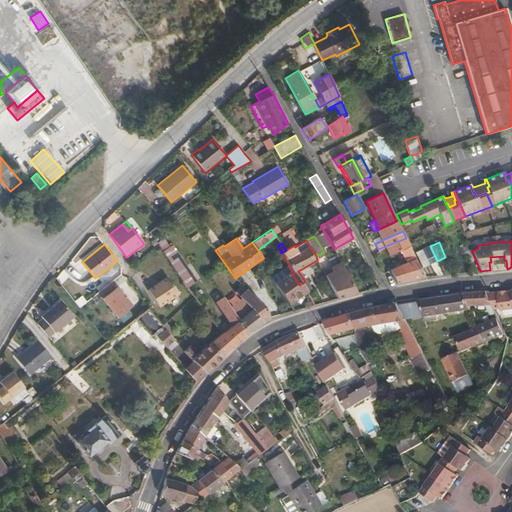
[(414,256),(410,246),(400,250),(405,260),(414,256)]
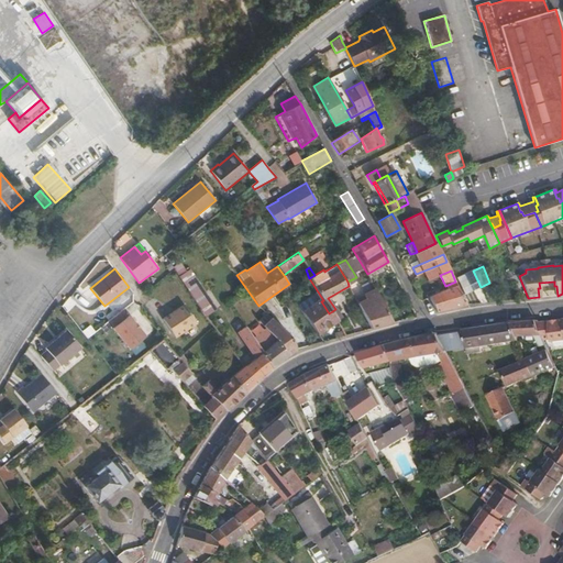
[(465,294),(481,287),(473,271),(457,278),(465,294)]
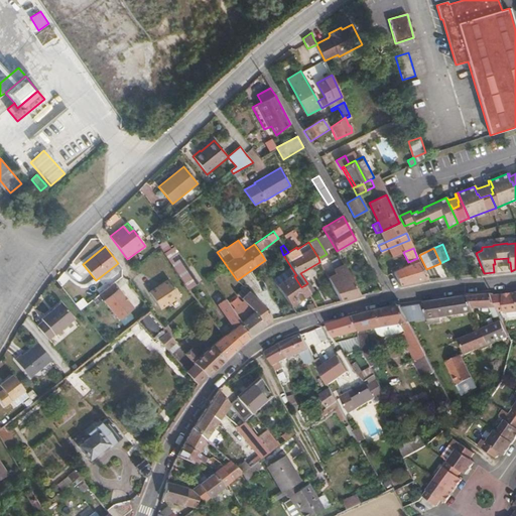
[(179,256),(170,263),(188,290),(199,283),(179,256)]
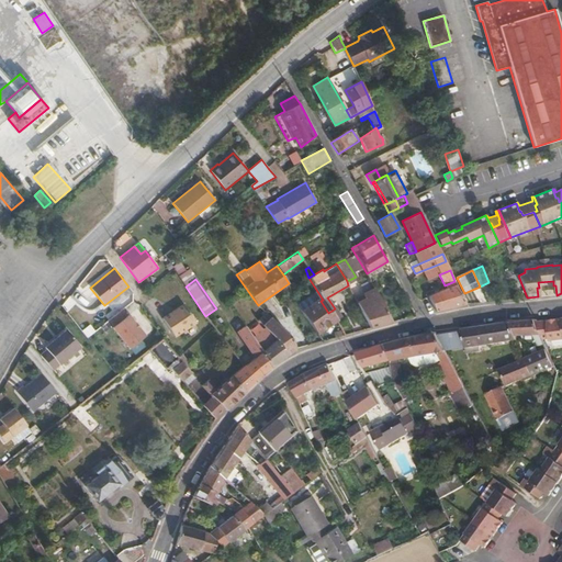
[(428,295),(436,311),(465,304),(457,284),(447,289),(428,295)]
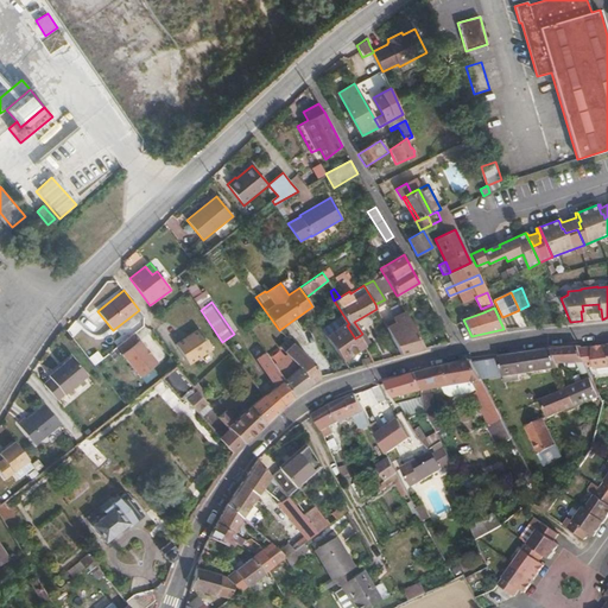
[(400,354),(424,347),(406,314),(394,320),(396,323),(386,328),(400,354)]
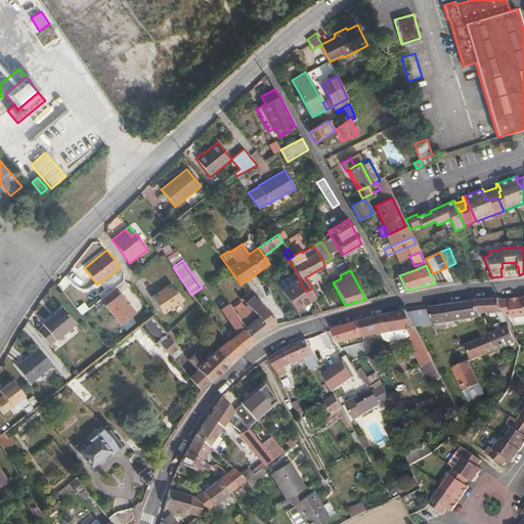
[(298,278),(281,291),(296,311),(314,298),(309,290),(306,292),(299,280),(298,278)]
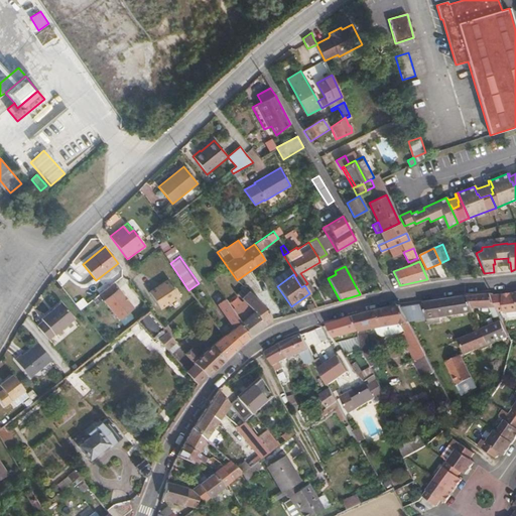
[(169,279),(149,292),(157,304),(161,311),(181,298),(169,279)]
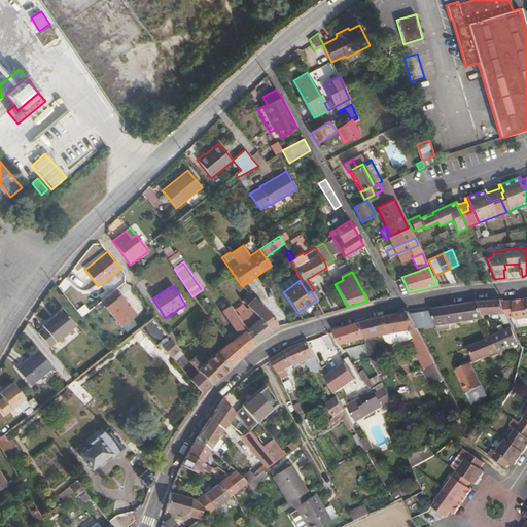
[(311,291),(316,300),(317,302),(321,300),(315,288),(314,289),(311,291)]
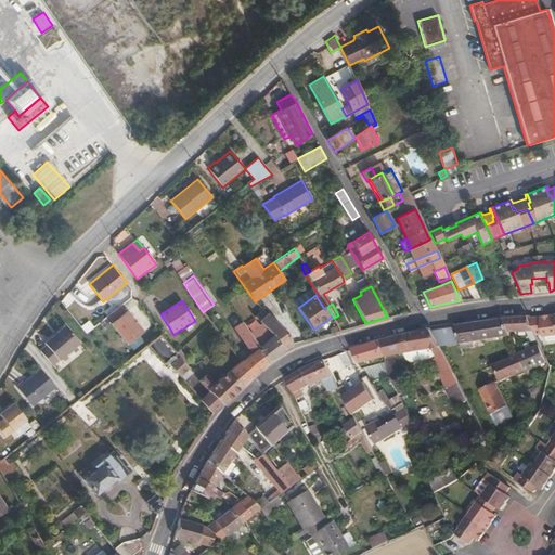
[(126,312),(120,306),(107,317),(113,322),(111,323),(128,345),(143,332),(127,311),(126,312)]
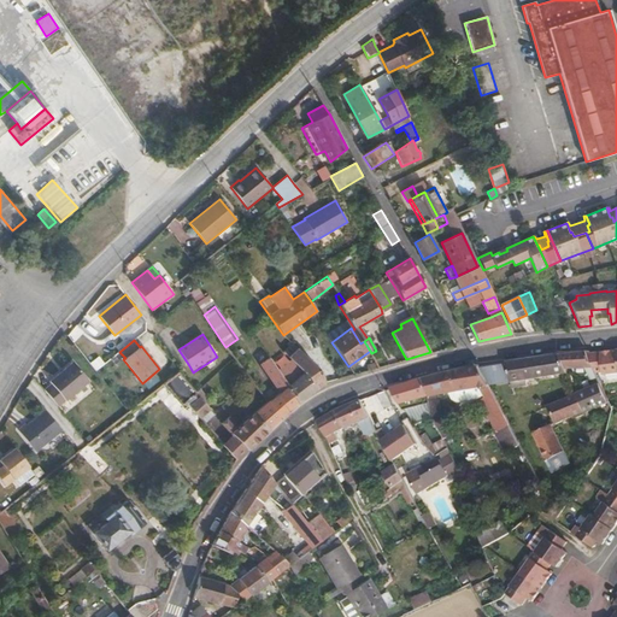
[(298,348),(293,344),(285,352),(288,357),(298,348)]
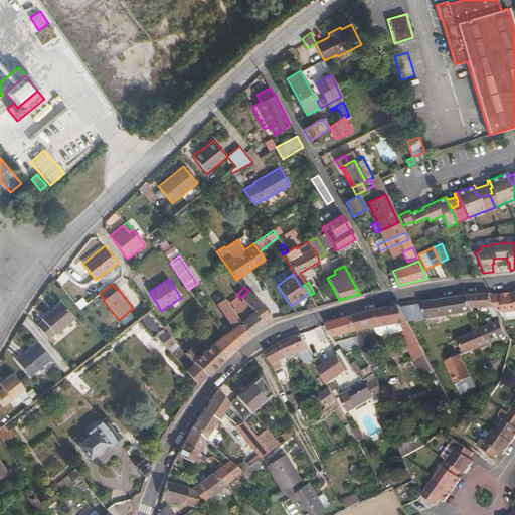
[(240,298),(253,312),(264,325),(271,320),(269,313),(248,291),(240,298)]
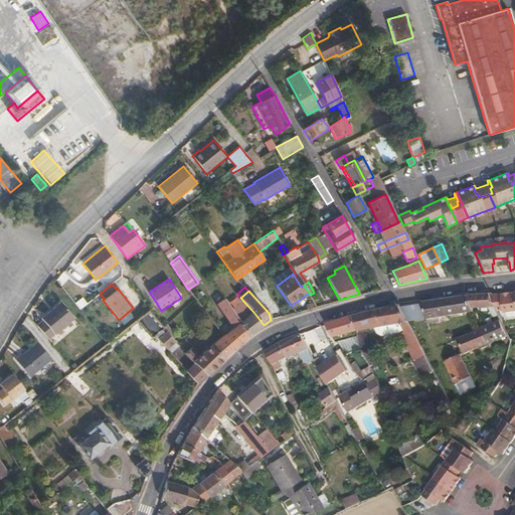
[(511,292),(491,295),(496,307),(498,312),(504,311),(504,313),(514,311),(514,294),(511,295),(511,292)]
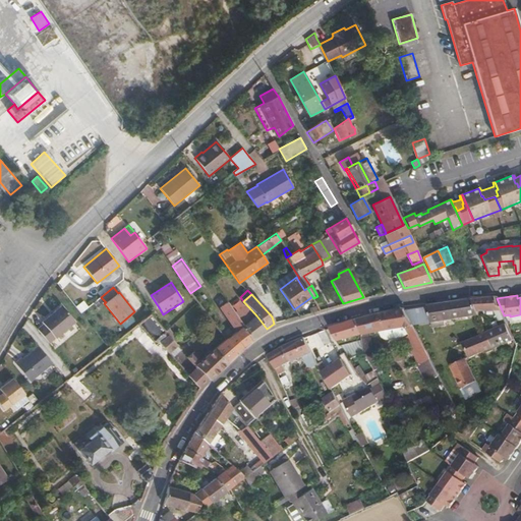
[(496,297),(480,298),(484,311),(495,310),(502,310),(497,298),(496,297)]
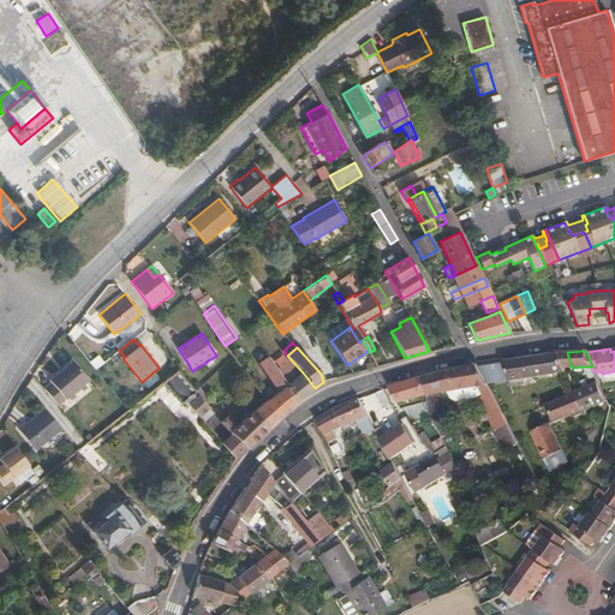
[(565,368),(560,352),(505,360),(506,362),(508,375),(509,381),(511,381),(524,378),(566,371),(565,368)]
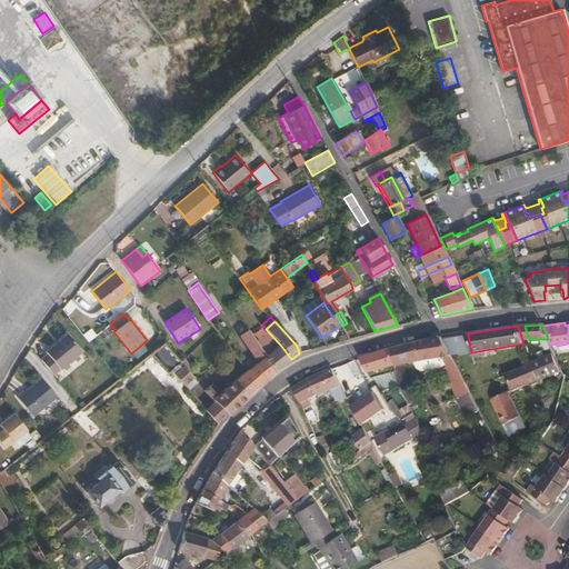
[(525,326),(518,326),(522,340),(529,340),(525,326)]
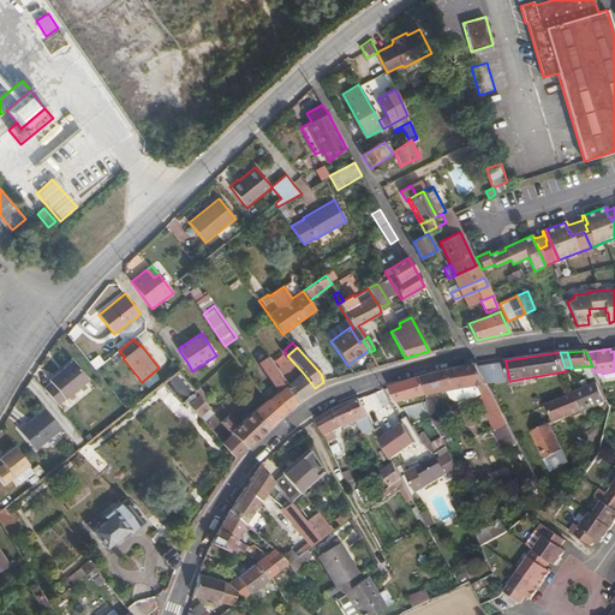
[(267,401),(267,400),(252,412),(268,428),(286,410),(297,401),(286,386),(287,384),(268,357),(260,362),(280,390),(267,401)]
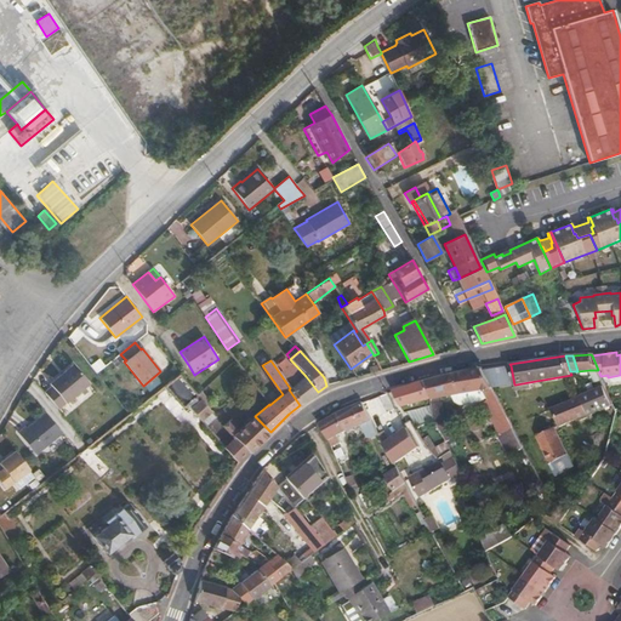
[(87,385),(72,365),(51,382),(67,402),(87,385)]
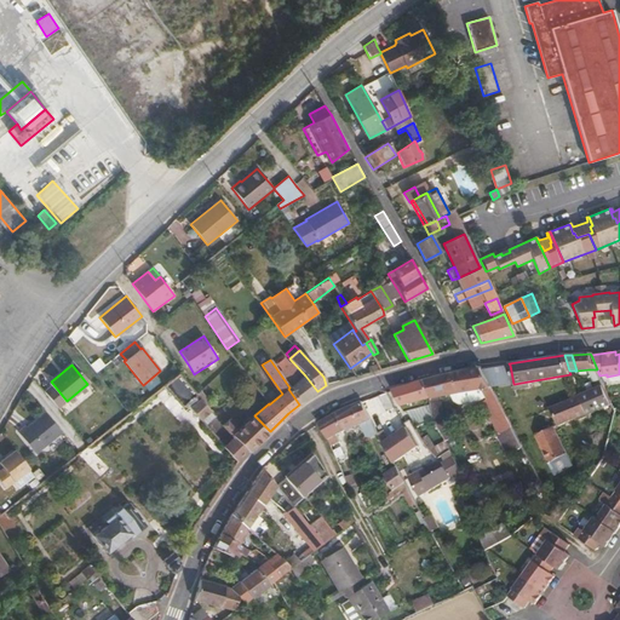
[(512,378),(510,365),(501,367),(504,379),(512,378)]
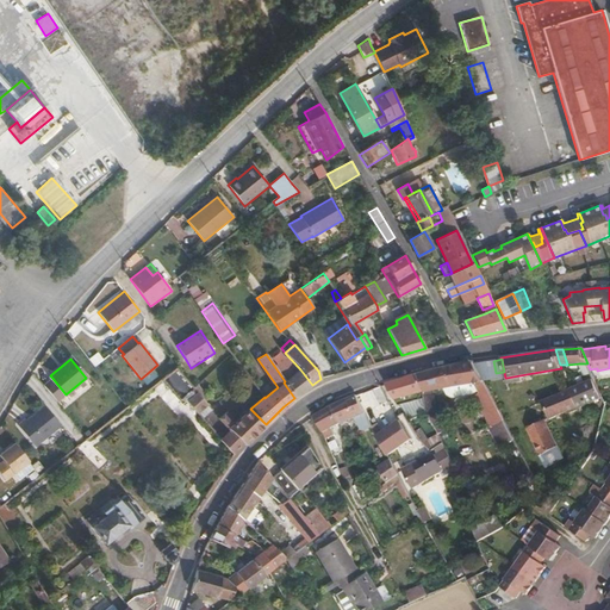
[(485,411),(492,425),(505,422),(485,383),(474,362),(458,365),(444,367),(417,374),(425,392),(427,412),(436,411),(435,394),(433,396),(433,391),(450,387),(453,398),(473,394),(479,391),(480,393),(473,397),(481,412),(485,411)]
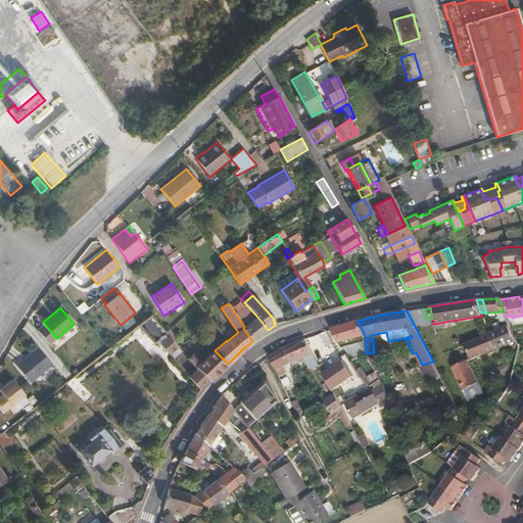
[(504,312),(496,312),(501,321),(502,321),(503,322),(507,320),(506,317),(504,312)]
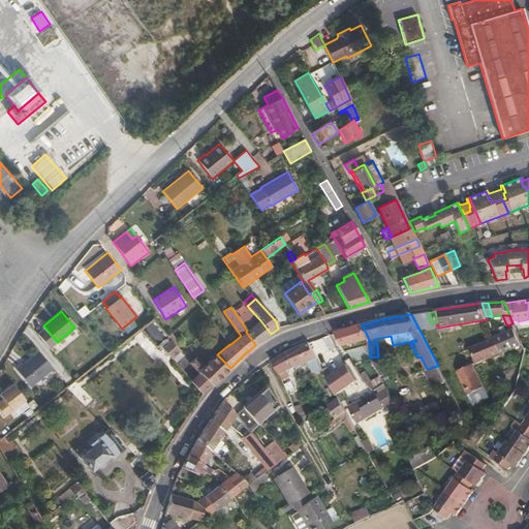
[(145,325),(139,329),(154,345),(155,346),(156,346),(157,345),(159,344),(161,347),(168,342),(165,339),(168,337),(152,318),(145,325)]
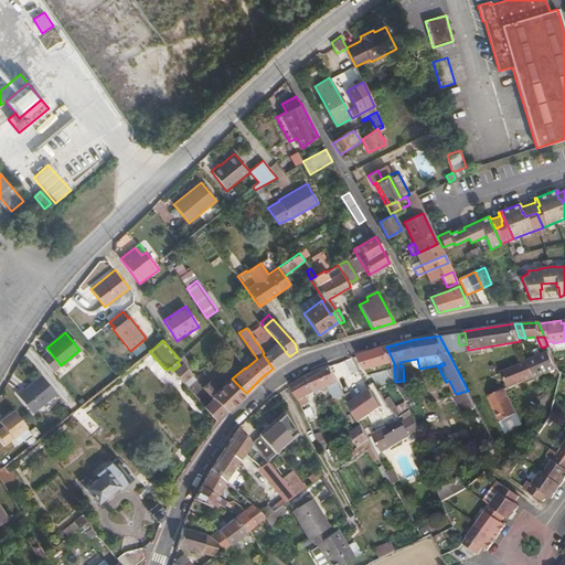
[(278,342),(264,353),(263,354),(273,369),(289,356),(278,342)]
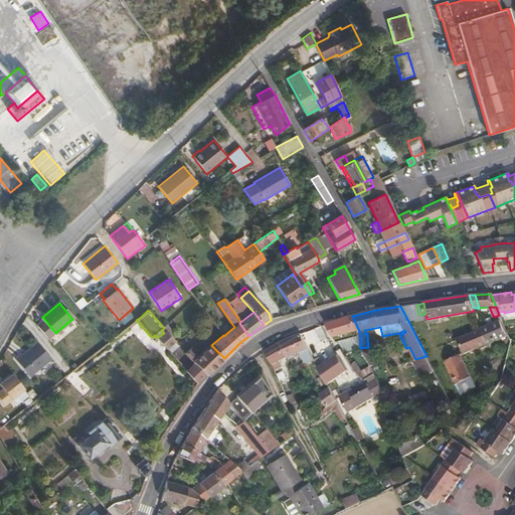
[(360,348),(359,331),(352,316),(327,324),(334,338),(335,338),(337,342),(339,341),(354,337),(360,348)]
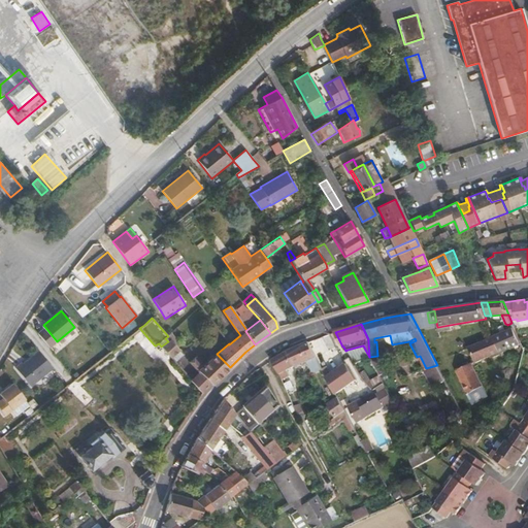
[(50,348),(57,341),(43,325),(36,331),(50,348)]
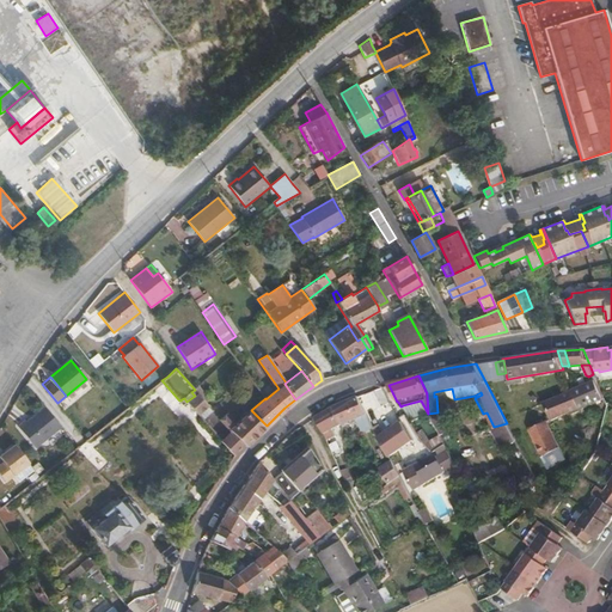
[(594,380),(571,390),(580,409),(604,399),(594,380)]
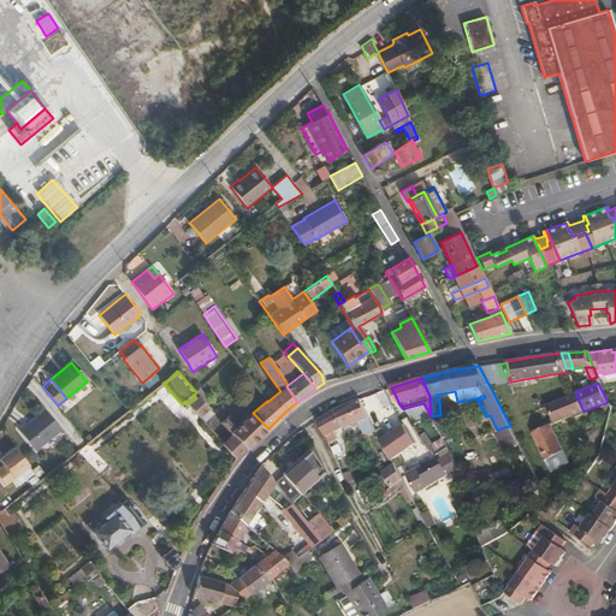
[(196,398),(188,404),(203,422),(214,413),(196,392),(193,395),(196,398)]
